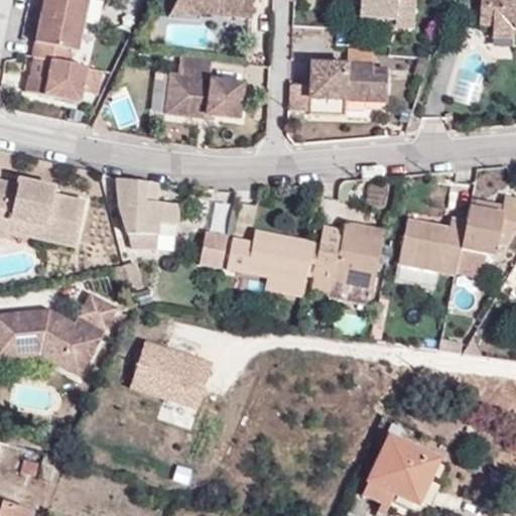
[(43,0),(40,15),(83,24),(88,0),(43,0)]
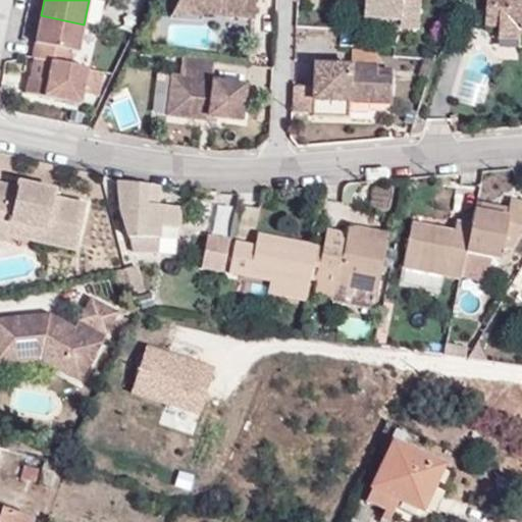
[(178,0),(170,16),(201,18),(201,15),(252,17),(253,0),(178,0)]
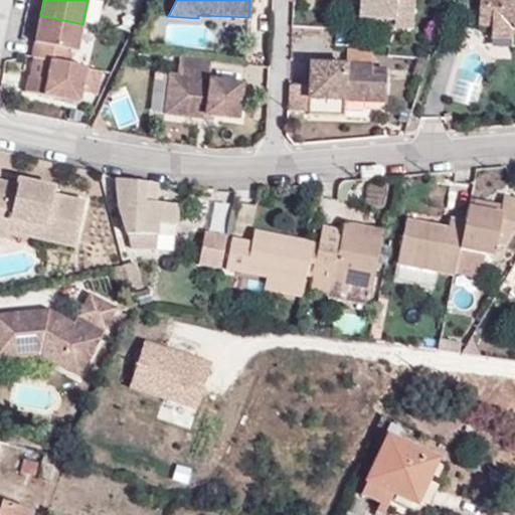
[(358,0),(357,18),(380,20),(394,21),(412,22),(413,0),(358,0)]
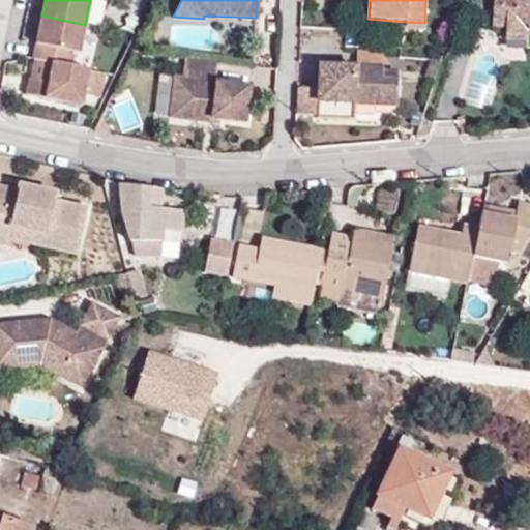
[(529,0),(492,0),(492,27),(505,27),(505,39),(527,41),(528,32),(529,32),(529,0)]
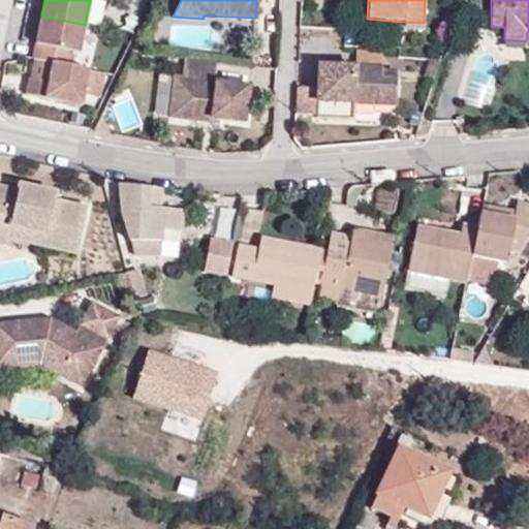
[(41,16),(32,59),(53,63),(71,67),(74,53),(79,54),(85,25),(41,16)]
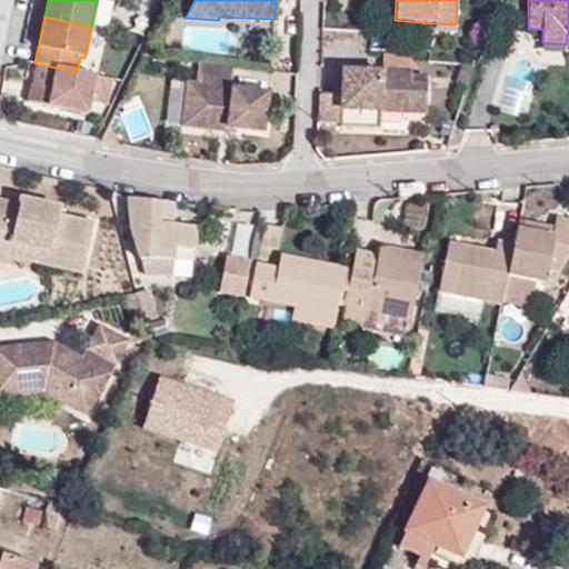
[(420,22),(395,20),(395,29),(420,31),(420,22)]
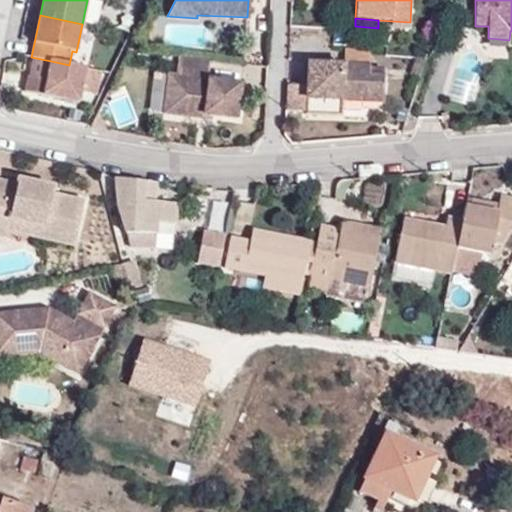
[(410,30),(410,22),(392,21),(392,28),(410,30)]
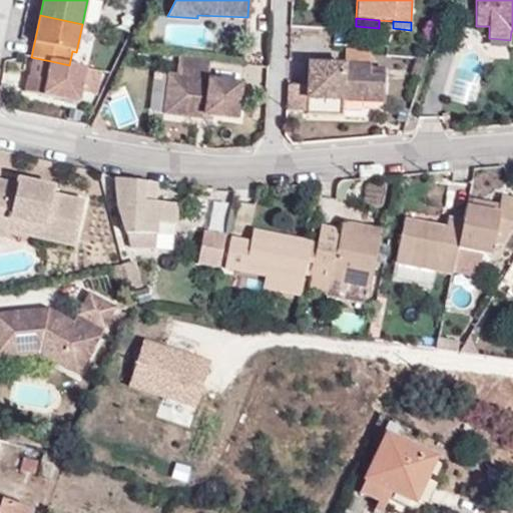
[(210,60),(179,57),(176,77),(173,112),(237,119),(241,84),(208,80),(210,60)]
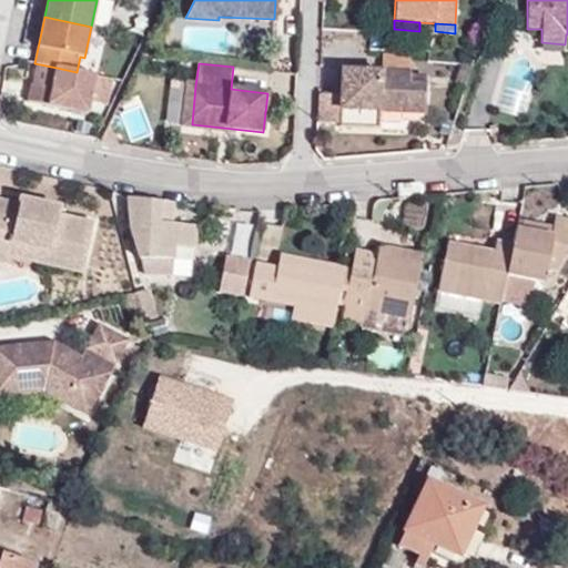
[(95,78),(95,75),(77,72),(57,68),(51,90),(31,85),(28,101),(87,114),(89,102),(95,78)]
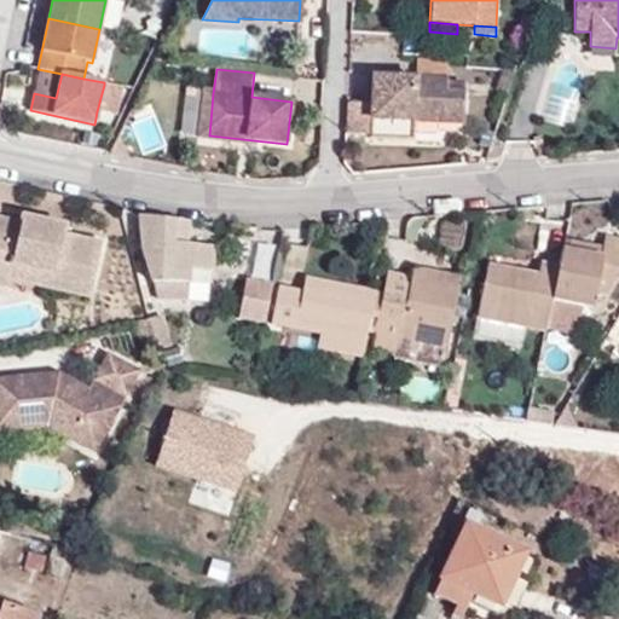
[(445,91),(446,80),(372,77),(370,138),(412,140),(414,121),(415,114),(463,115),(464,92),(445,91)]
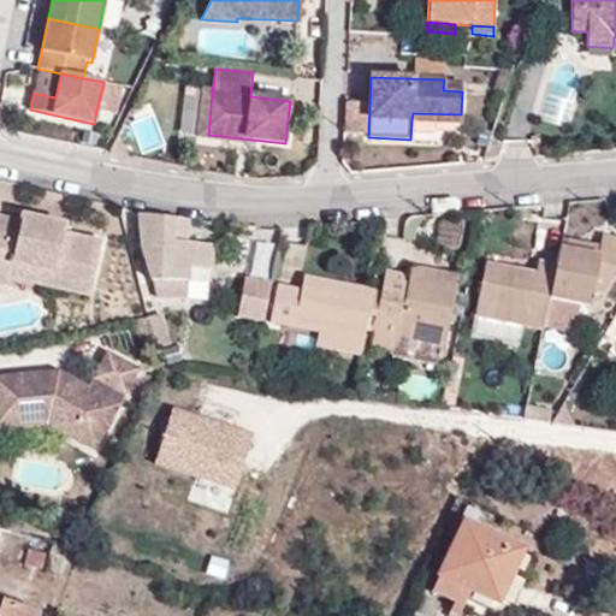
[(462,80),(444,80),(443,90),(462,92),(462,80)]
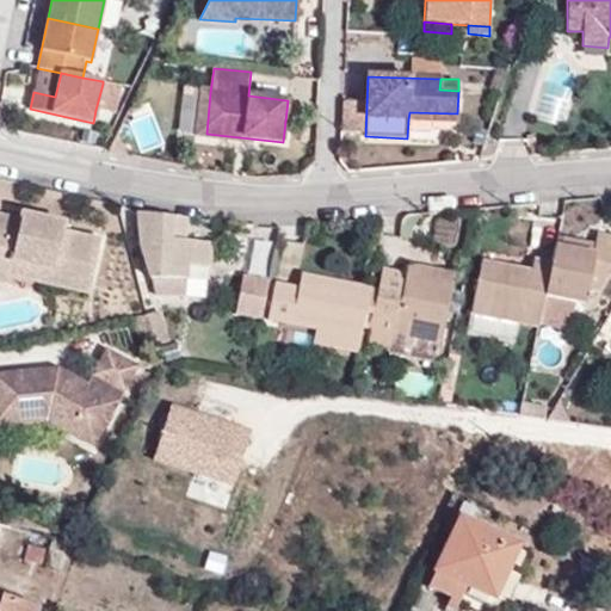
[(119,87),(103,84),(96,110),(113,113),(119,87)]
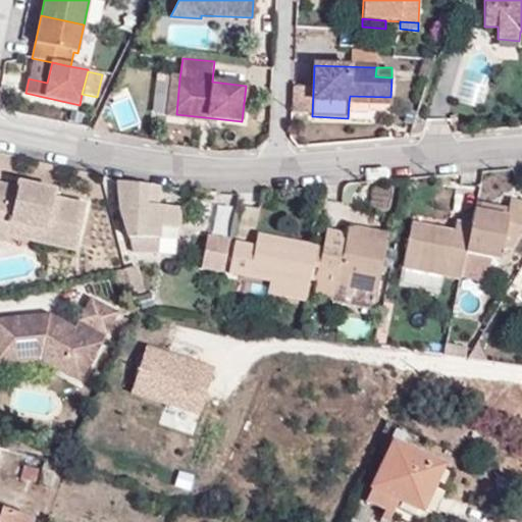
[(179,79),(172,77),(168,113),(176,114),(179,79)]
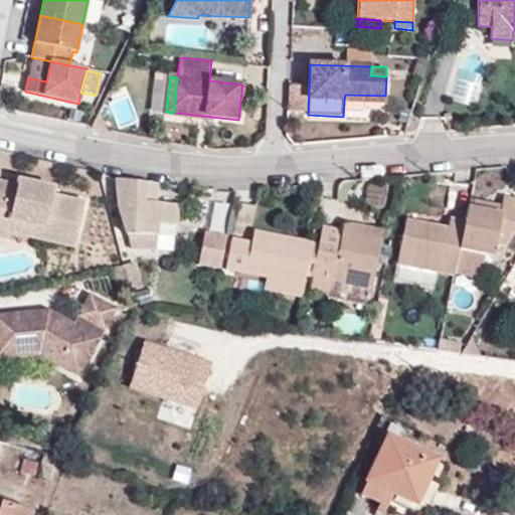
[(16,184),(0,180),(0,229),(8,232),(11,219),(79,234),(87,201),(54,194),(56,188),(17,180),(16,184)]
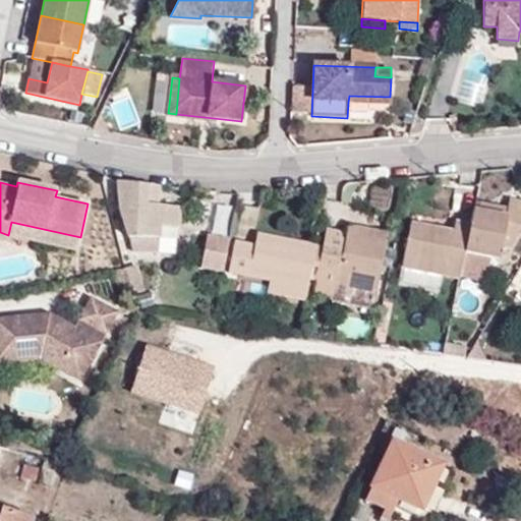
[(158,206),(160,186),(117,183),(121,217),(132,252),(158,253),(160,226),(163,227),(164,206),(158,206)]
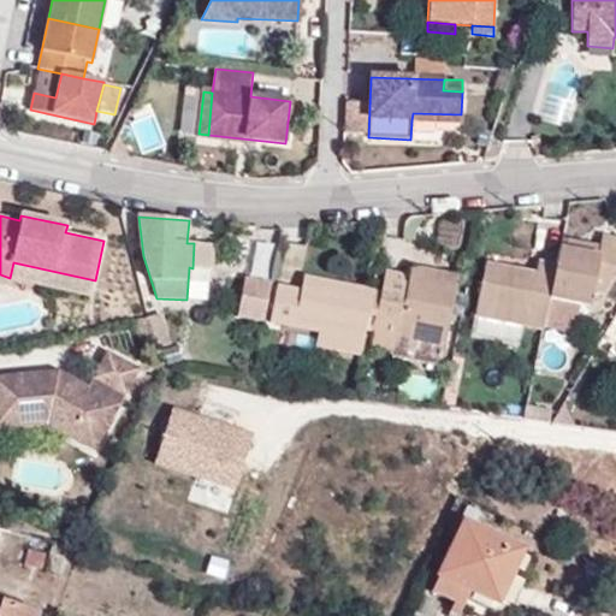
[(205,244),(194,243),(193,268),(203,268),(205,244)]
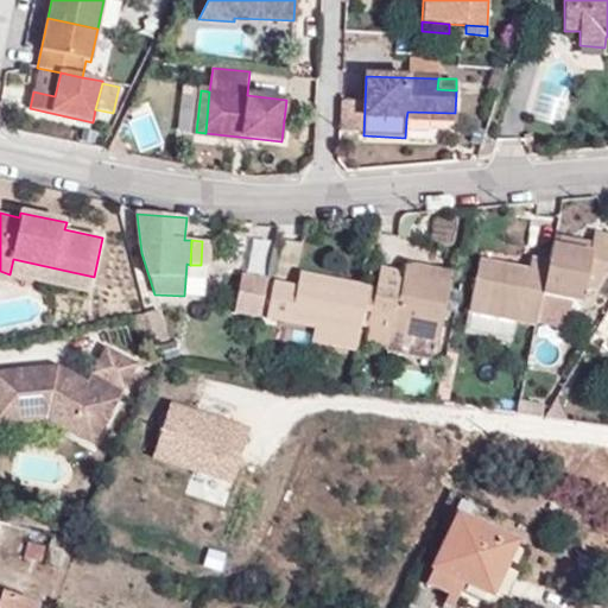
[(593,253),(552,246),(549,263),(542,295),(582,303),(593,253)]
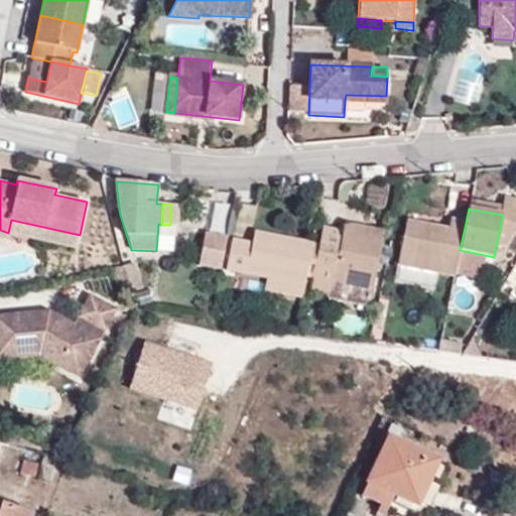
[(80,235),(11,220),(8,233),(77,248),(80,235)]
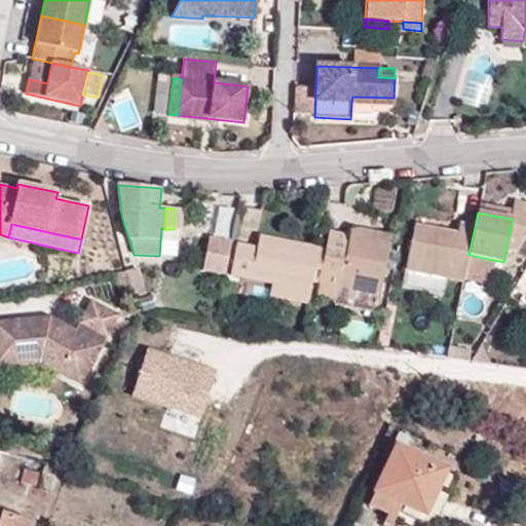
[(468,255),(475,227),(459,224),(457,234),(414,225),(406,269),(463,282),(468,255)]
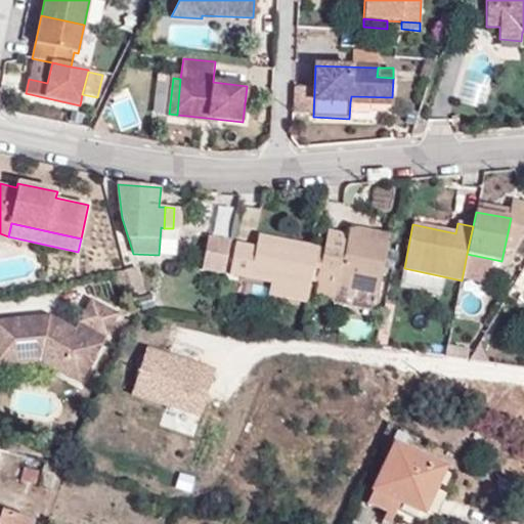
[(523,226),(513,225),(510,250),(523,251),(523,226)]
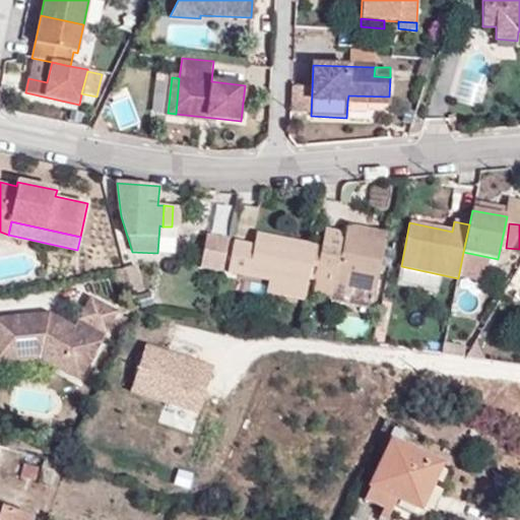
[(337,283),(376,291),(387,234),(346,225),(344,234),(325,230),(312,294),(334,298),(337,283)]
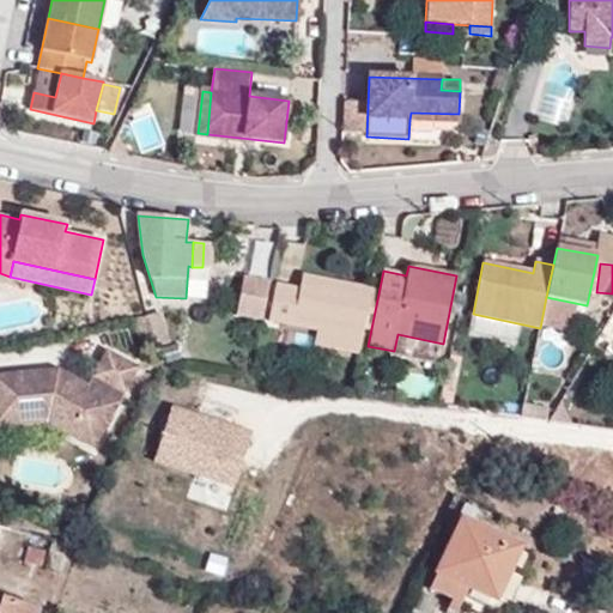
[(10,277),(0,273),(0,281),(8,284),(10,277)]
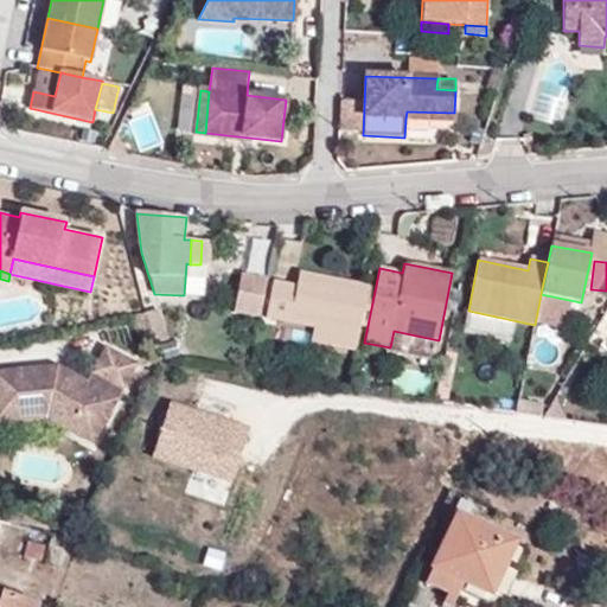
[(358,337),(368,287),(299,273),(295,287),(273,282),(264,318),(313,327),(358,337)]
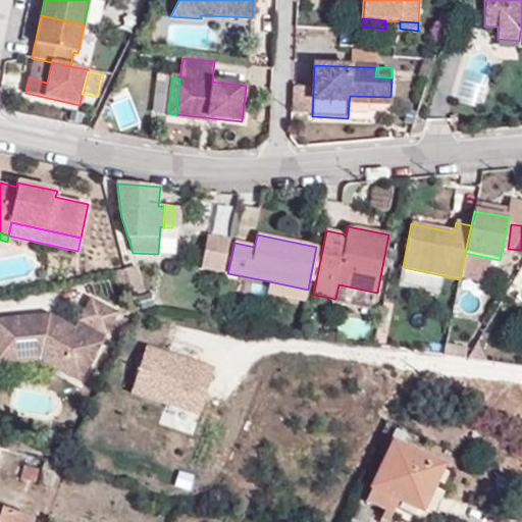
[(305,302),(308,290),(269,281),(267,294),(305,302)]
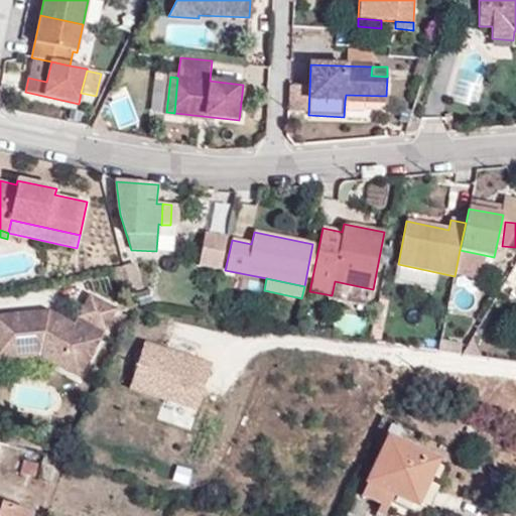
[(370,306),(373,289),(335,281),(332,295),(332,298),(370,306)]
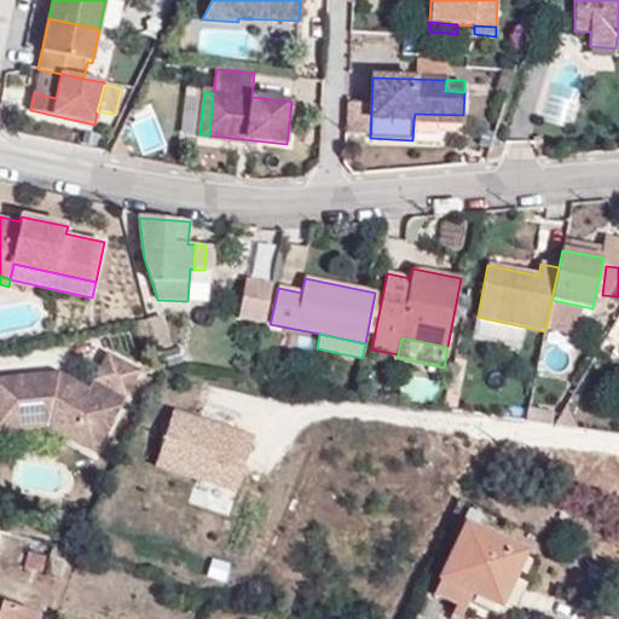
[(59,374),(0,377),(0,429),(47,426),(96,452),(140,372),(109,354),(88,389),(59,374)]
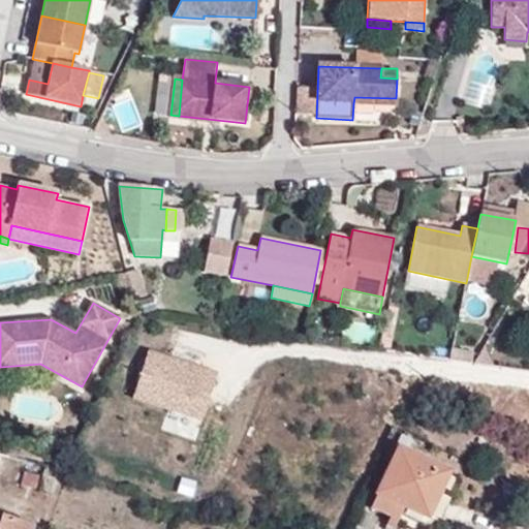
[(133,399),(205,422),(220,373),(148,350),(133,399)]
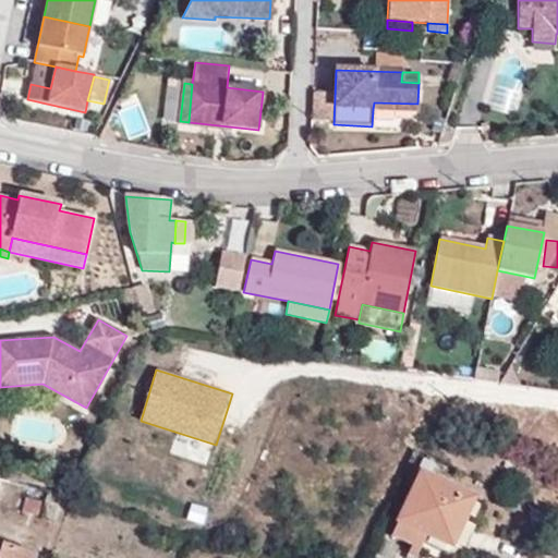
[(421,474),(398,522),(427,536),(444,543),(459,512),(466,496),(421,474)]
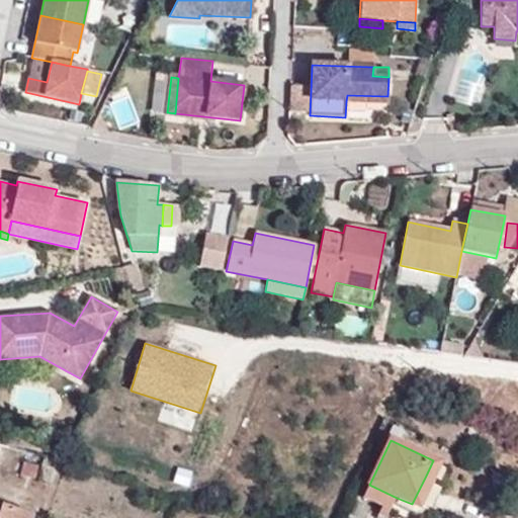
[(439,463),(433,460),(426,476),(412,504),(418,507),(439,463)]
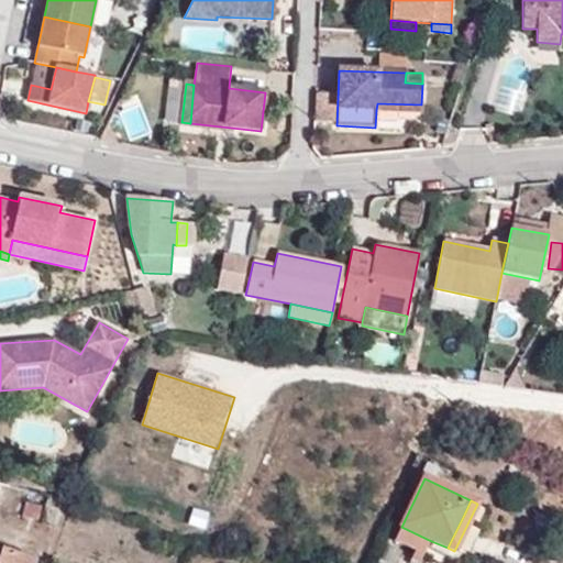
[(420,562),(431,541),(401,527),(395,541),(416,551),(411,560),(417,562),(420,562)]
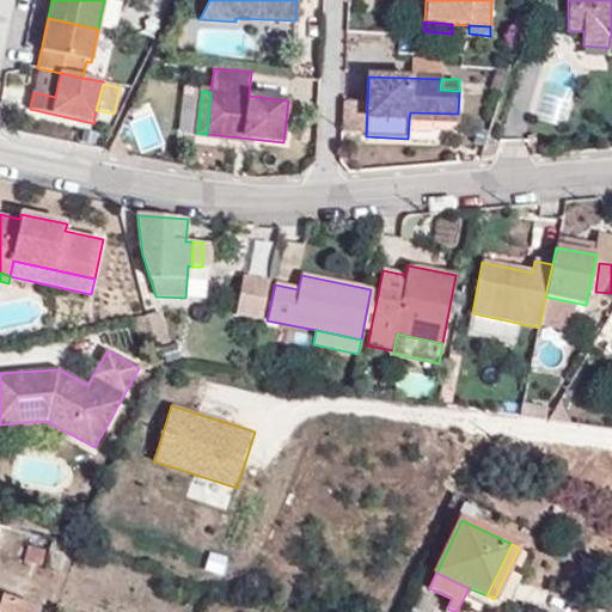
[(37,611),(38,611),(0,598),(0,611),(37,611)]
